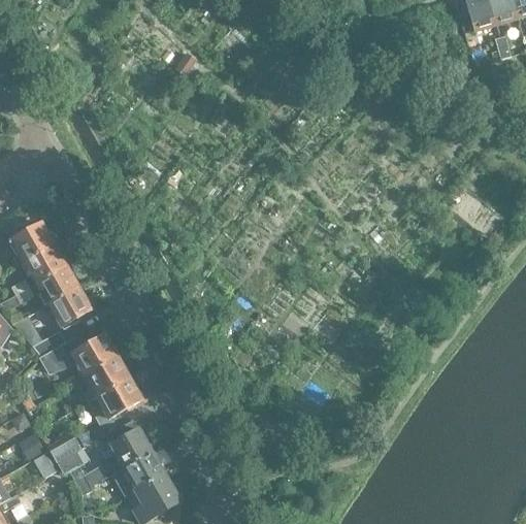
[(466,0),(475,29),(498,23),(490,0),(466,0)]
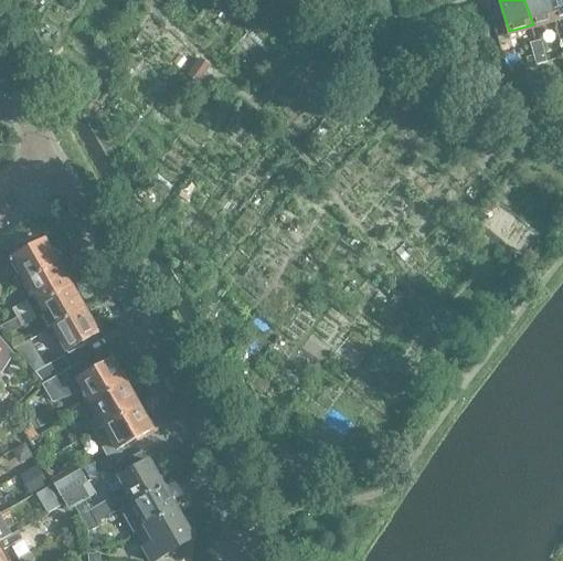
[(524,0),(533,24),(555,18),(550,0),(524,0)]
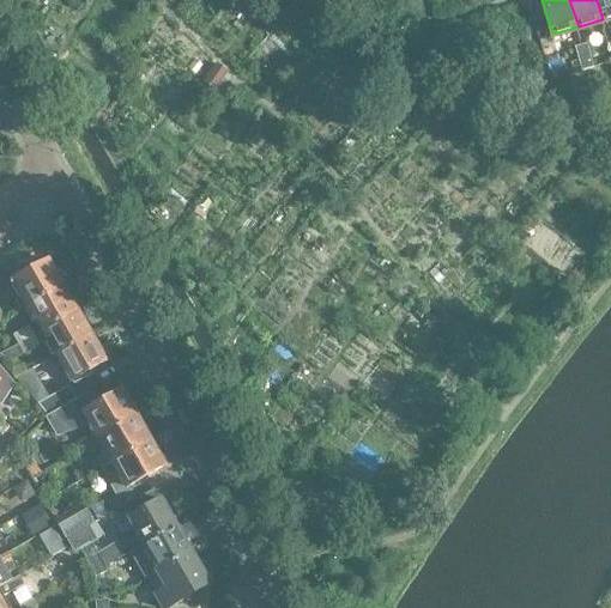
[(597,0),(603,19),(610,17),(610,0),(597,0)]
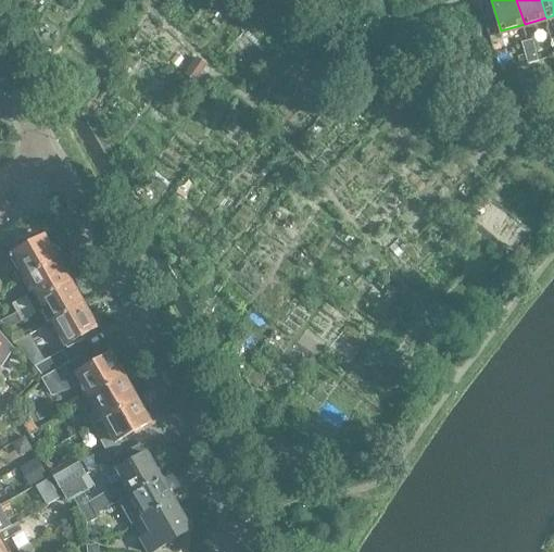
[(523,39),(526,50),(537,47),(534,36),(523,39)]
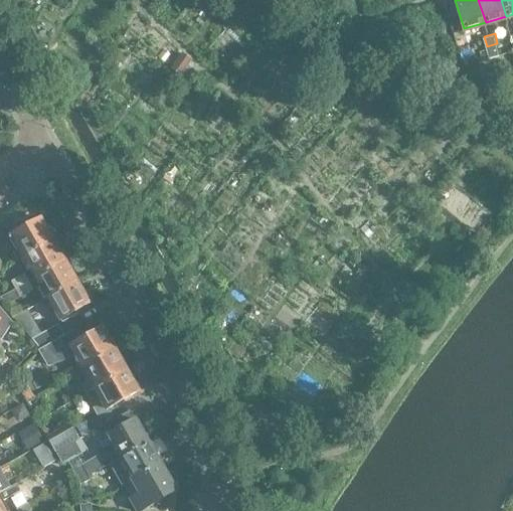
[(497,43),(487,46),(490,56),(500,53),(497,43)]
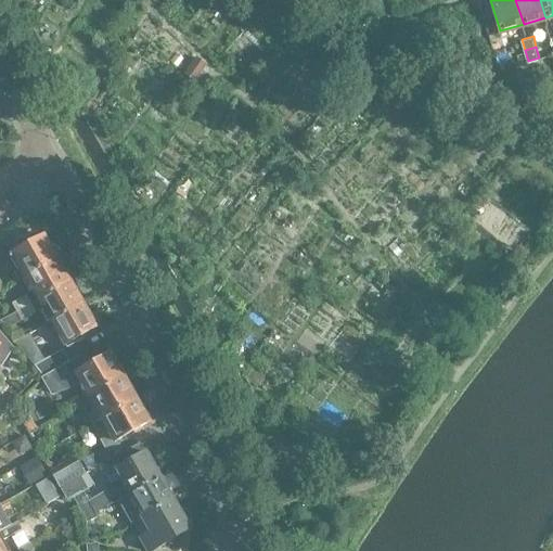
[(209,61),(197,53),(187,71),(197,78),(209,61)]
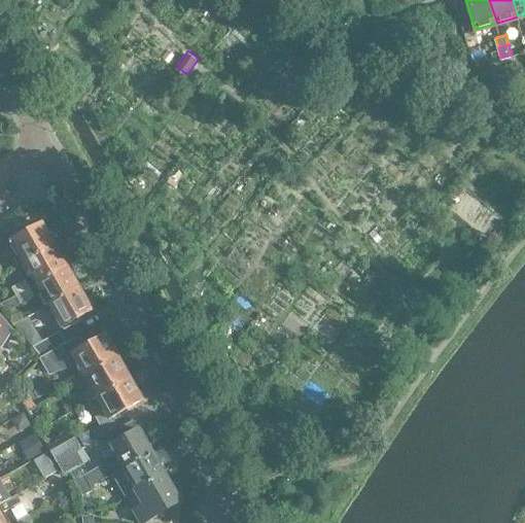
[(12,238),(10,239),(19,253),(14,255),(20,265),(27,260),(27,258),(56,242),(43,220),(28,230),(26,227),(11,235),(12,238)]
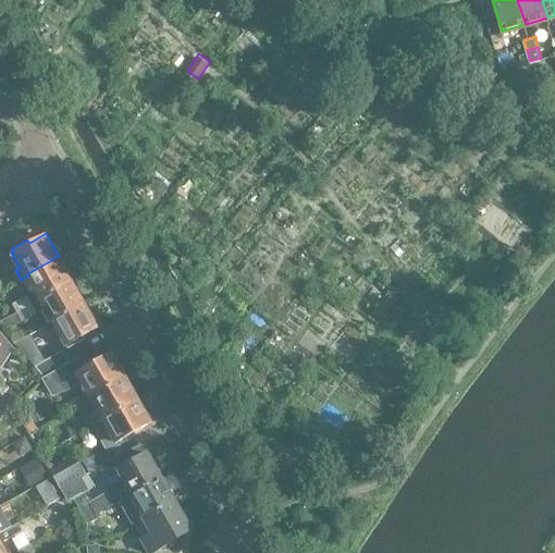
[(59,256),(28,273),(28,275),(41,297),(72,280),(59,256)]
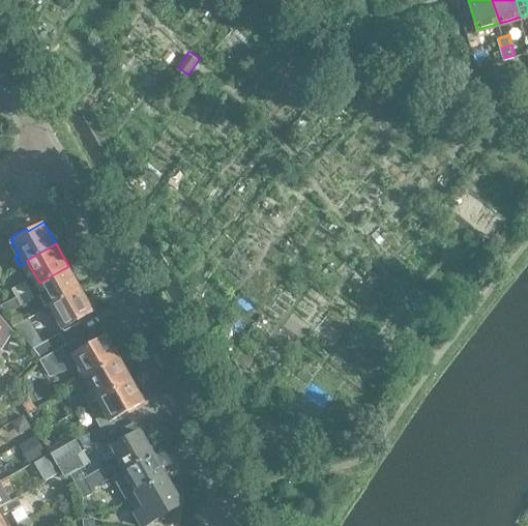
[(68,266),(39,283),(52,304),(81,288),(68,266)]
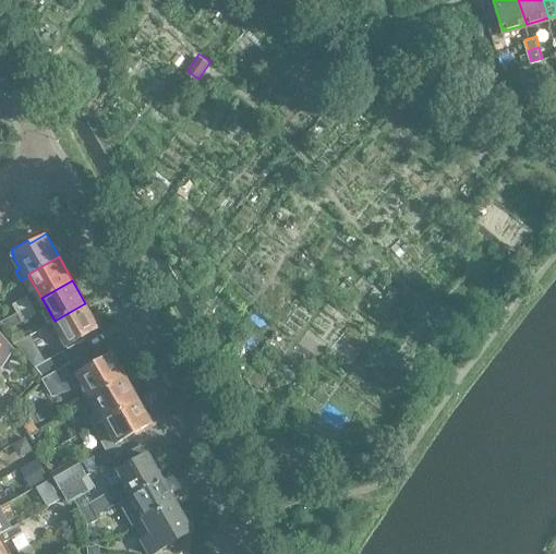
[(14,302),(19,310),(33,302),(28,293),(14,302)]
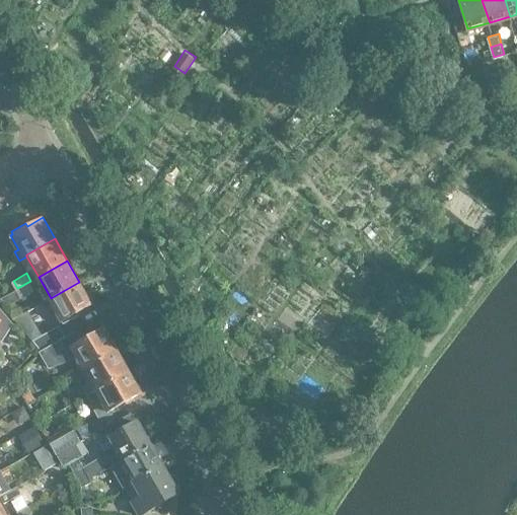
[(30,281),(17,288),(22,297),(35,289),(30,281)]
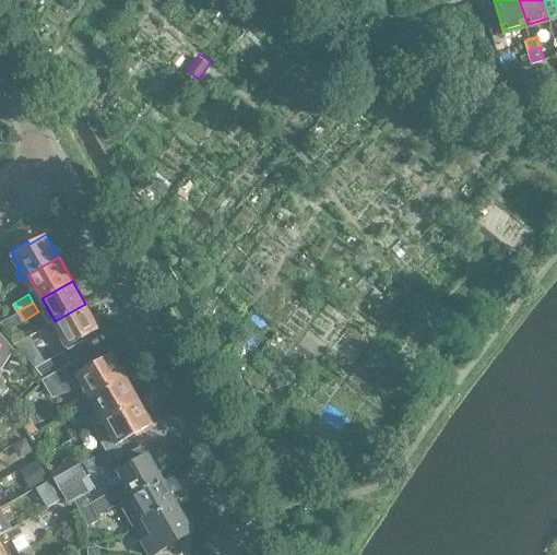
[(85,304),(55,321),(70,347),(85,339),(83,334),(98,327),(85,304)]
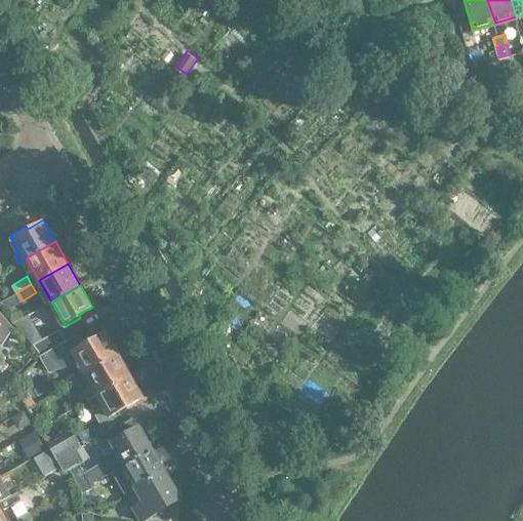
[(0,343),(3,346),(15,326),(0,308),(0,343)]
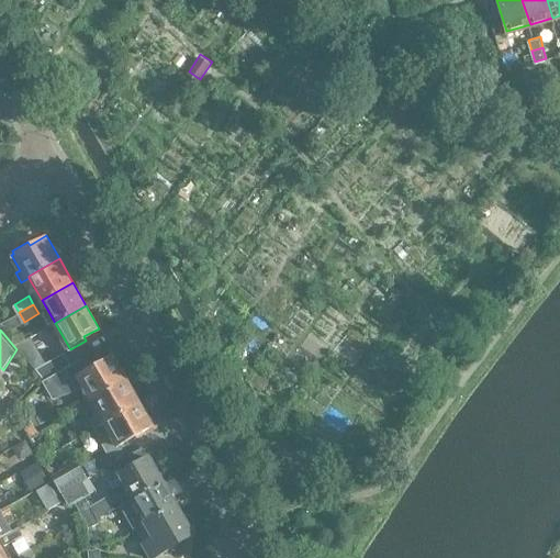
[(65,350),(36,367),(45,378),(73,364),(65,350)]
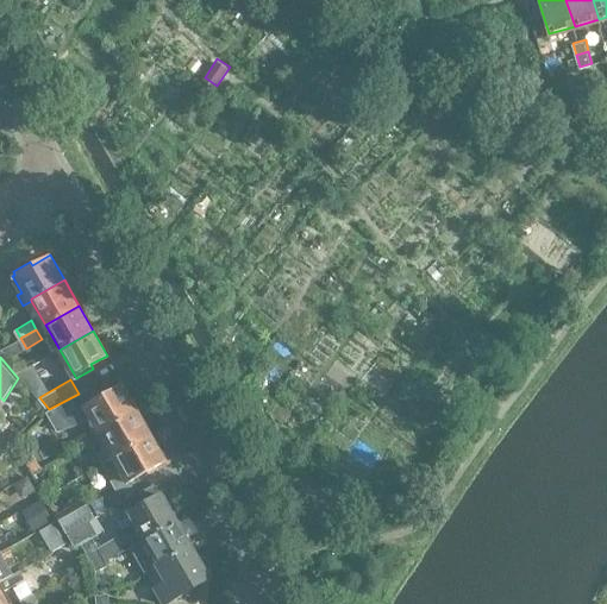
[(79,394),(49,409),(47,410),(58,431),(85,421),(83,419),(89,415),(99,431),(137,409),(123,384),(112,390),(111,388),(97,396),(91,385),(79,394)]
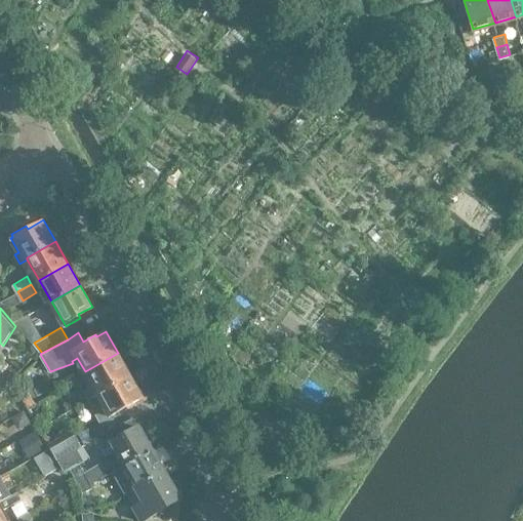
[(3,346),(0,343),(0,353),(5,356),(9,349),(3,346)]
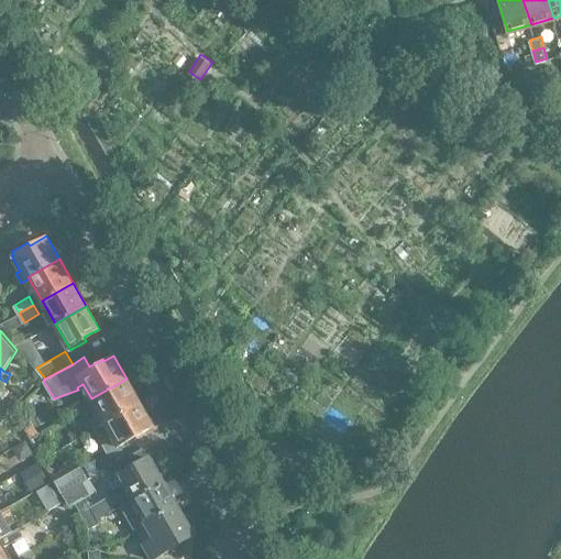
[(127,379),(91,398),(100,414),(91,418),(96,427),(140,402),(127,379)]
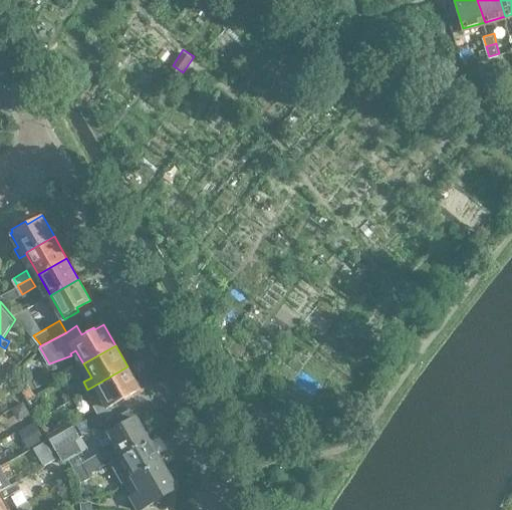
[(95,385),(88,390),(99,411),(110,404),(117,401),(118,403),(133,395),(132,393),(140,389),(128,366),(95,385)]
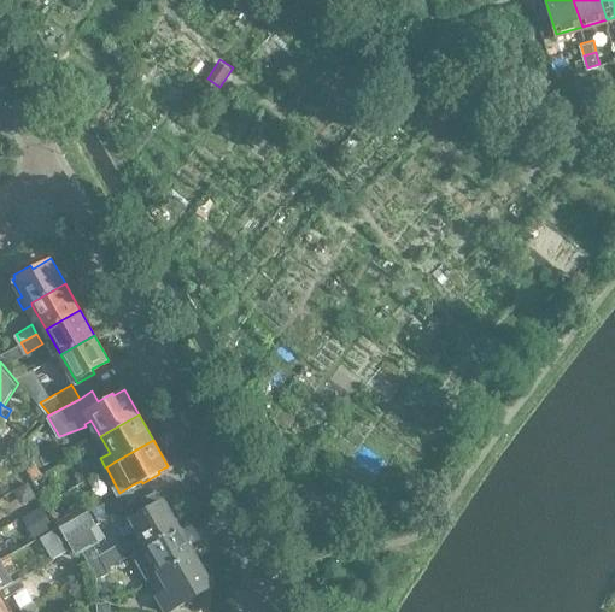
[(29,449),(19,452),(29,471),(39,468),(29,449)]
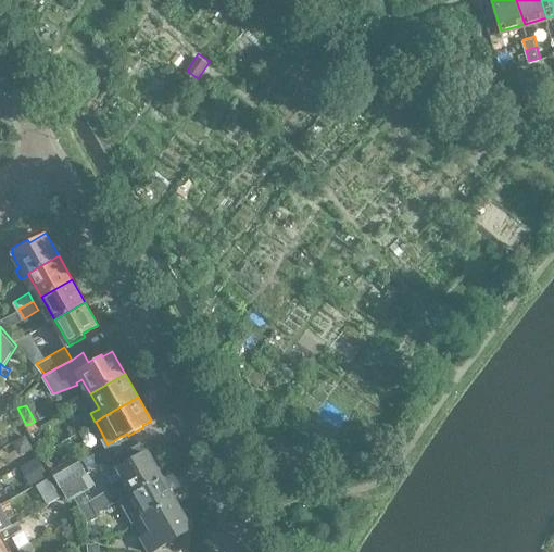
[(35,444),(26,431),(13,439),(21,453),(35,444)]
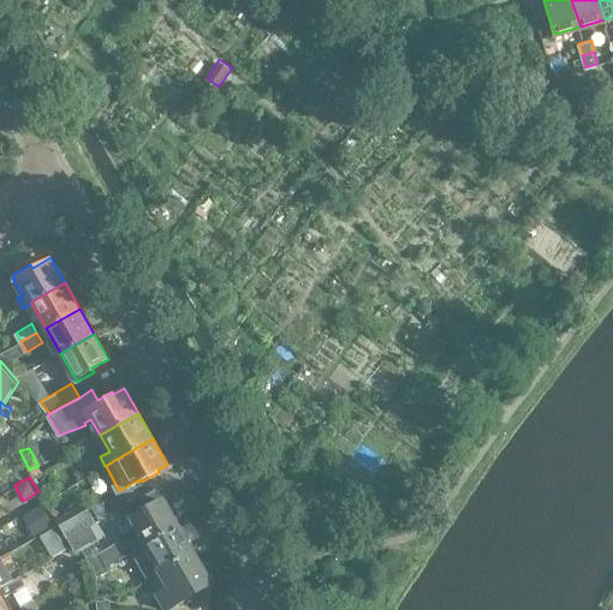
[(134,515),(148,543),(179,525),(165,498),(134,515)]
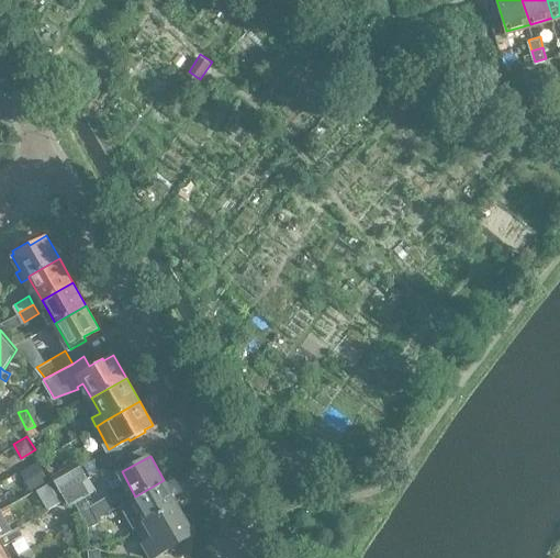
[(38,459),(21,469),(33,489),(40,484),(49,479),(38,459)]
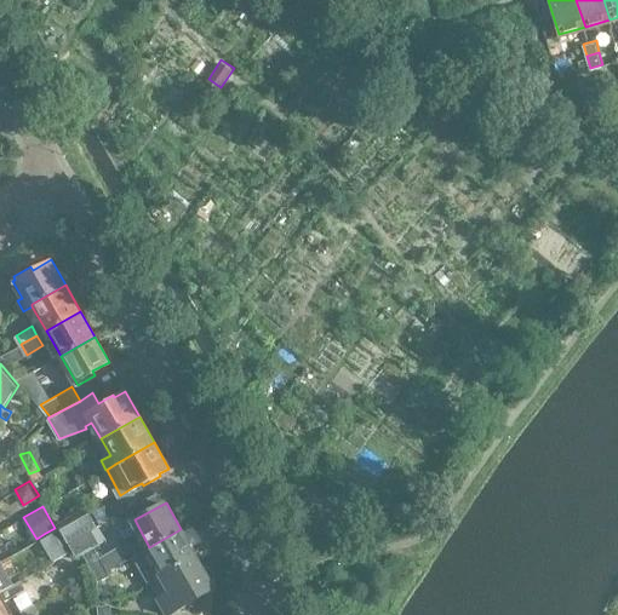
[(81,507),(58,521),(67,538),(69,541),(93,528),(89,518),(81,507)]
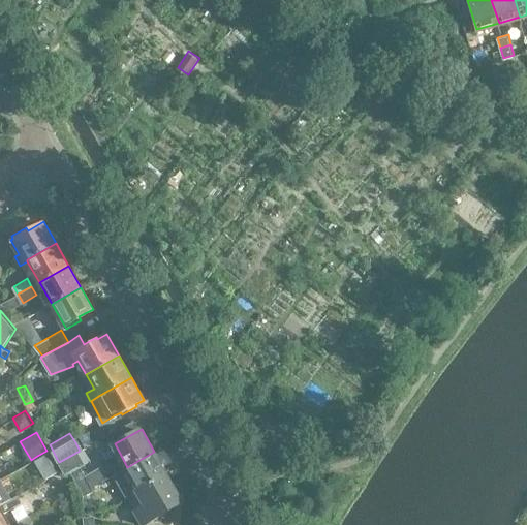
[(54,461),(48,451),(47,451),(37,456),(43,467),(54,461)]
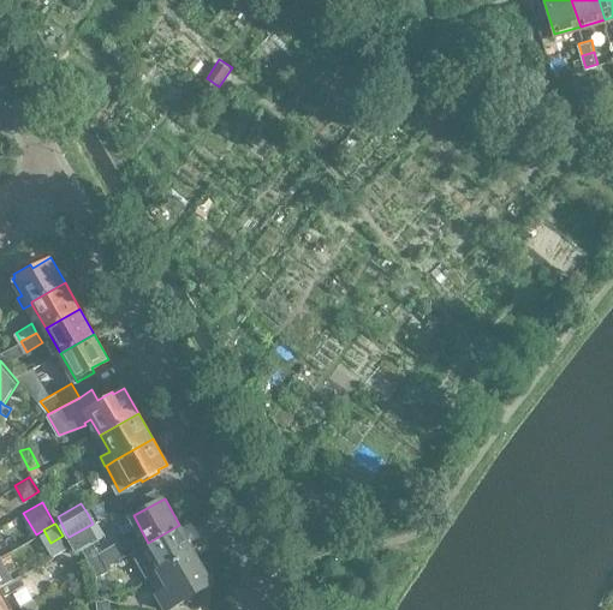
[(93,524),(69,537),(76,550),(83,546),(99,574),(109,568),(94,540),(100,538),(93,525),(93,524)]
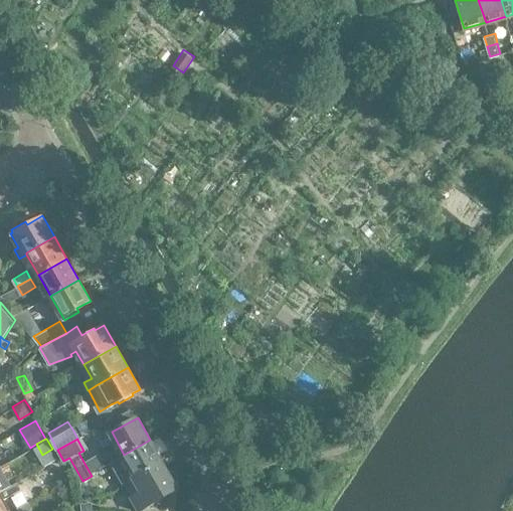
[(150,440),(124,455),(114,460),(126,481),(133,477),(133,478),(162,461),(150,440)]
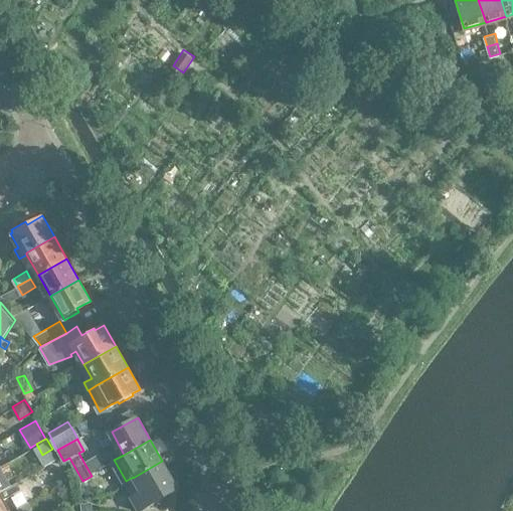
[(162,461),(133,478),(141,490),(131,496),(139,510),(155,501),(152,496),(174,483),(162,461)]
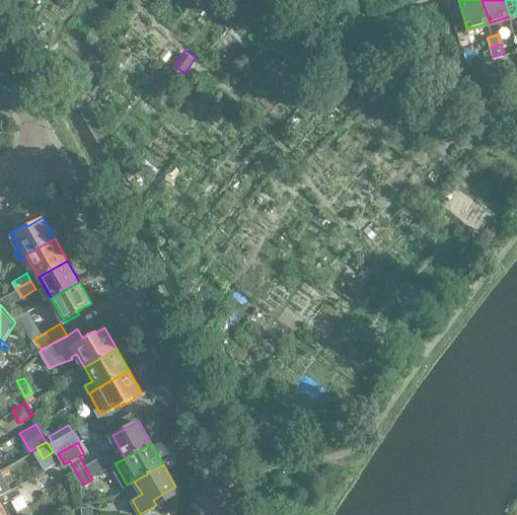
[(0,467),(0,494),(1,493),(11,488),(0,468),(0,467)]
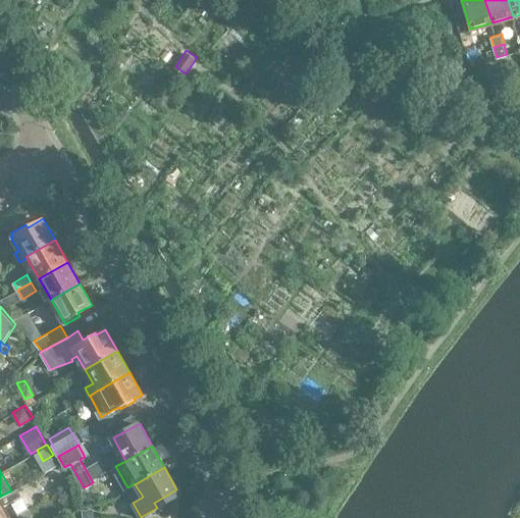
[(1,496),(0,497),(0,517),(7,517),(12,515),(6,504),(22,495),(18,487),(2,497),(1,496)]
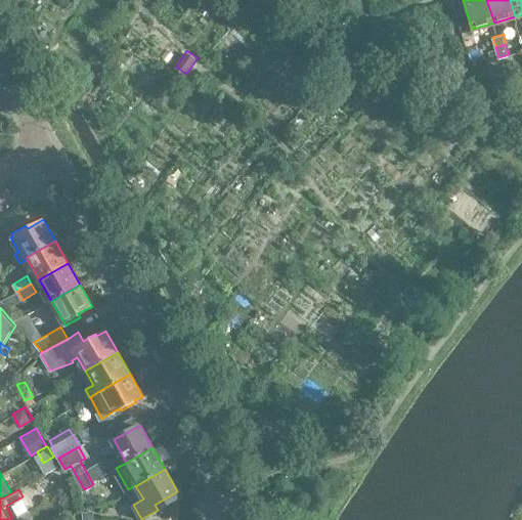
[(20,519),(27,519),(34,516),(30,509),(18,515),(20,519)]
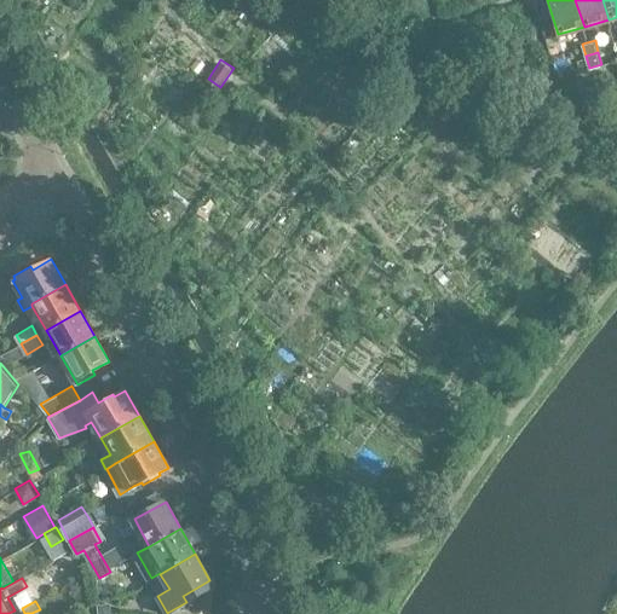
[(113,613),(111,601),(98,602),(99,613),(113,613)]
